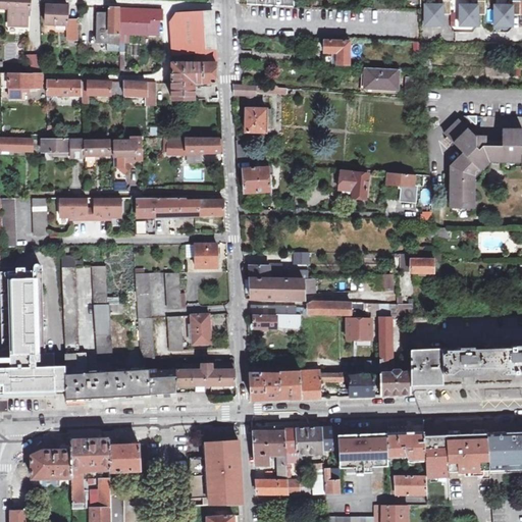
[(1,0),(2,8),(10,9),(9,25),(29,27),(30,9),(31,9),(30,0),(1,0)]
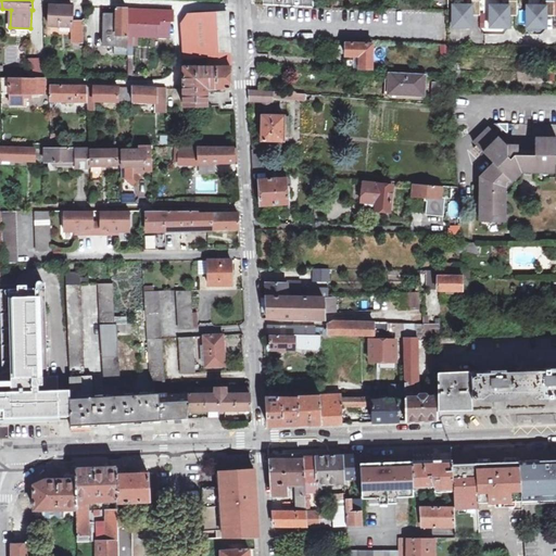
[(447,0),(433,0),(433,10),(447,10),(447,0)]
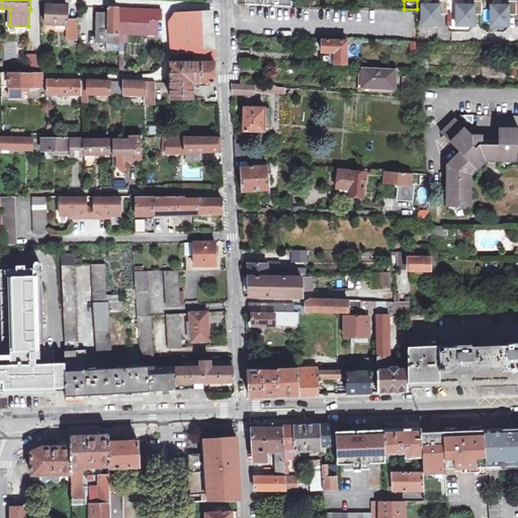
[(436,0),(436,4),(422,4),(422,24),(440,24),(440,13),(447,13),(447,0),(436,0)]
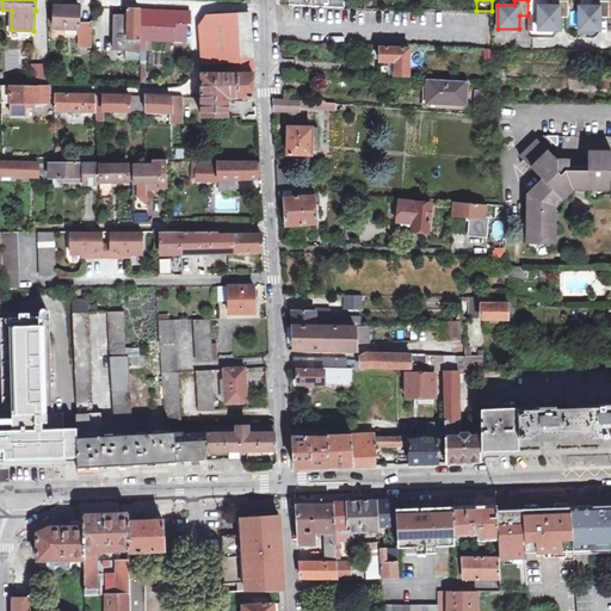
[(556,6),(539,5),(539,29),(560,29),(560,17),(569,17),(569,0),(556,0),(556,6)]
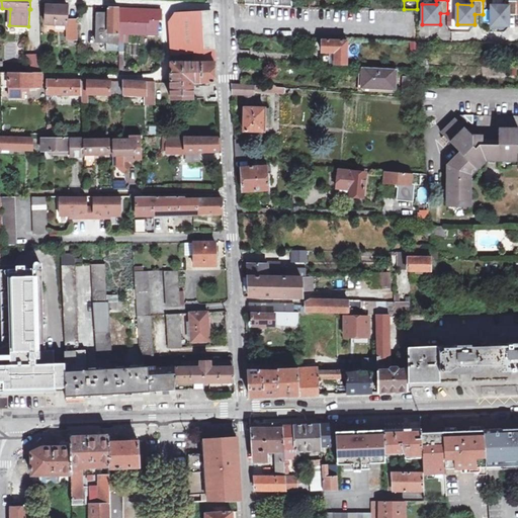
[(506,5),(492,5),(492,25),(510,25),(510,14),(517,14),(517,1),(506,1),(506,5)]
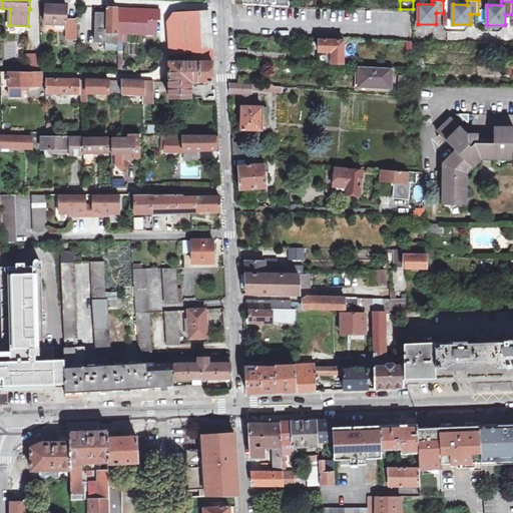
[(67,5),(45,5),(45,24),(66,25),(68,45),(78,45),(78,19),(66,19),(67,5)]
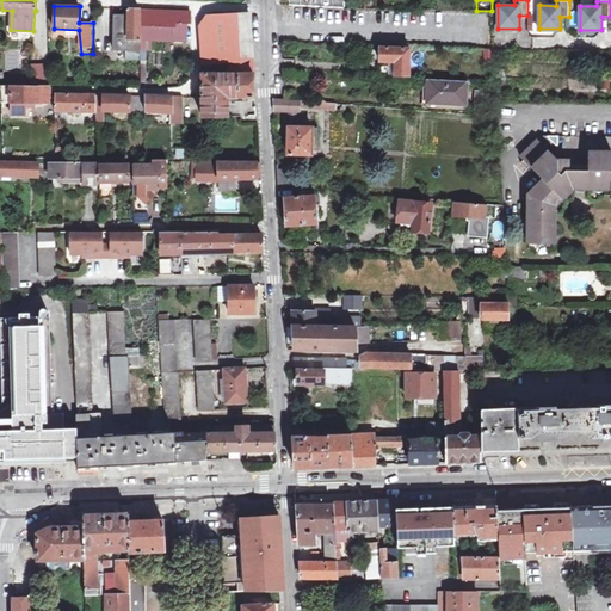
[(115,48),(142,50),(142,37),(174,38),(176,23),(191,24),(191,11),(130,8),(130,16),(116,14),(115,48)]
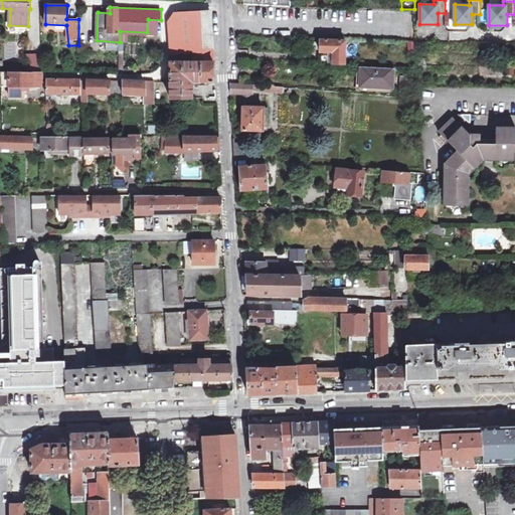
[(191,59),(213,59),(211,11),(174,12),(169,20),(170,51),(191,51),(191,59)]
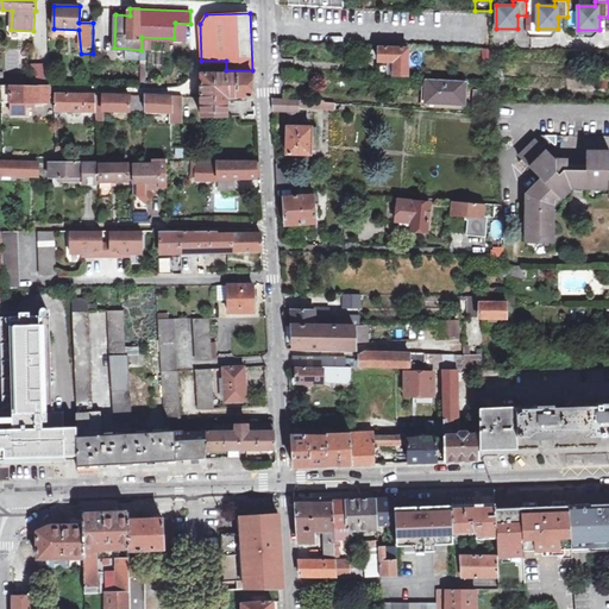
[(378,76),(394,76),(394,75),(408,75),(409,49),(380,48),(378,76)]
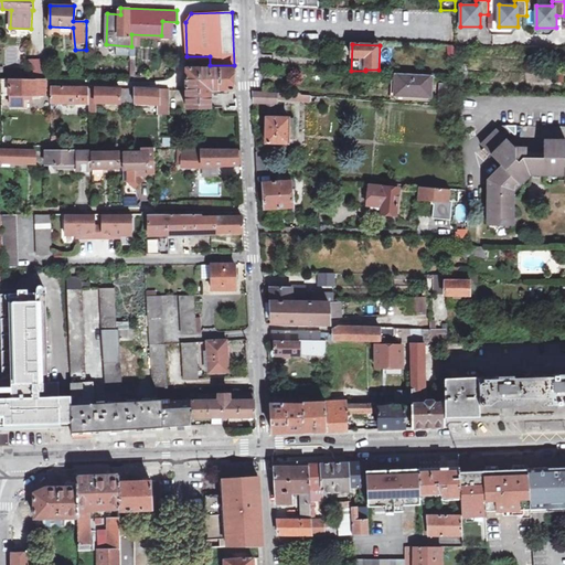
[(448,45),(449,59),(458,59),(457,45),(448,45)]
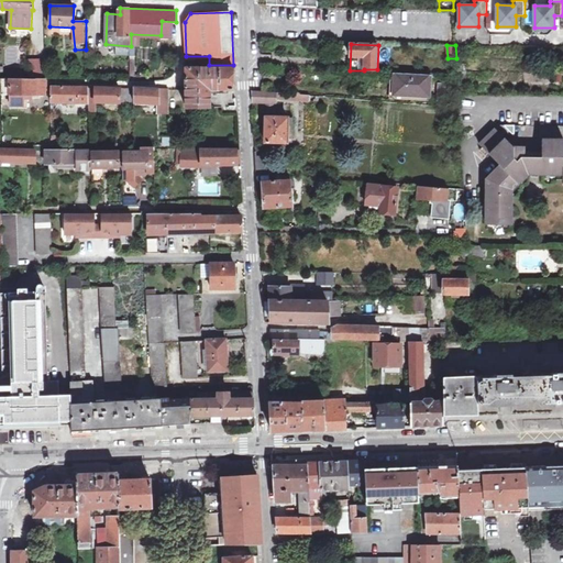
[(45,58),(30,58),(29,74),(45,75),(45,58)]
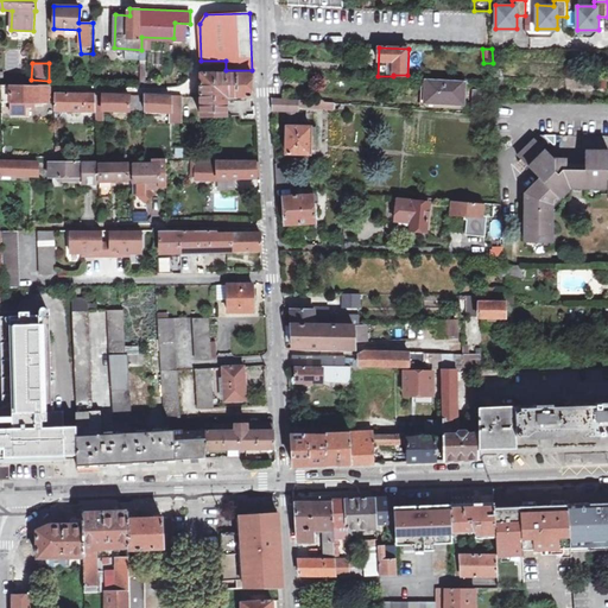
[(252,96),(252,70),(226,70),(201,70),(202,115),(227,115),(228,96),(252,96)]
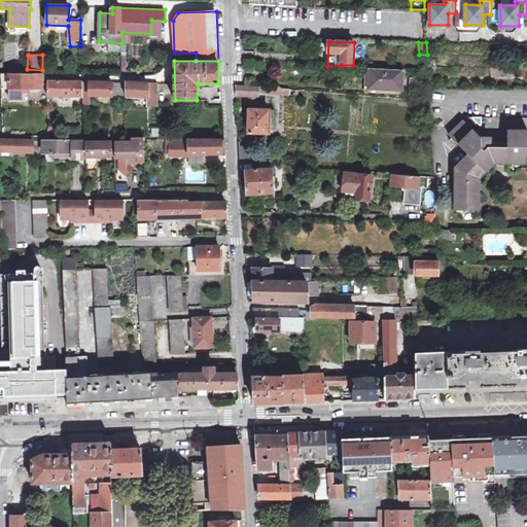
[(370,68),(369,91),(401,94),(402,70),(370,68)]
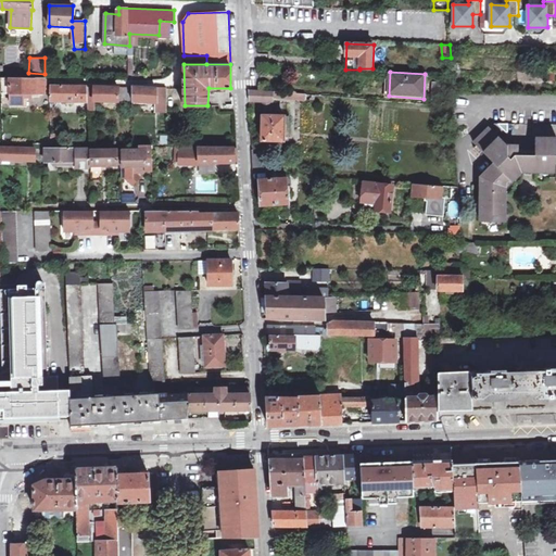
[(11,91),(10,78),(10,76),(1,76),(1,91),(11,91)]
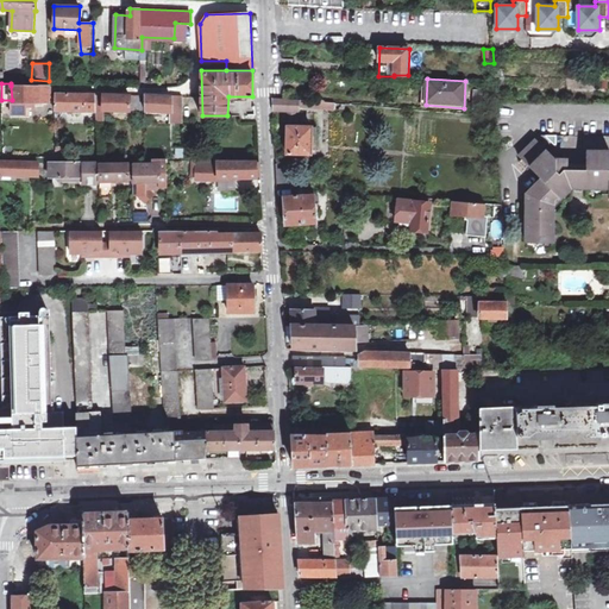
[(11,86),(12,100),(12,110),(29,110),(29,100),(50,100),(50,95),(54,95),(54,94),(52,85),(41,85),(41,86),(11,86)]
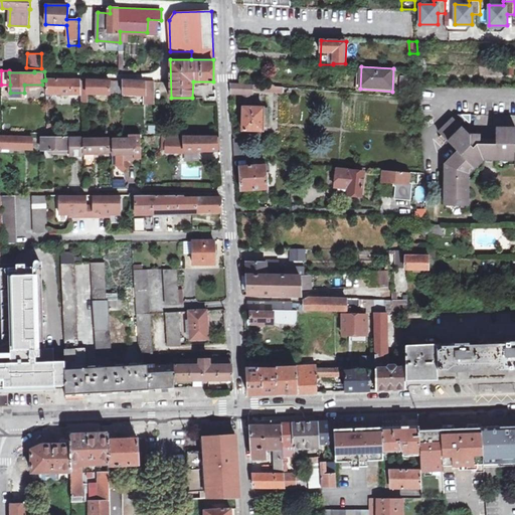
[(80,94),(81,79),(48,79),(47,94),(80,94)]
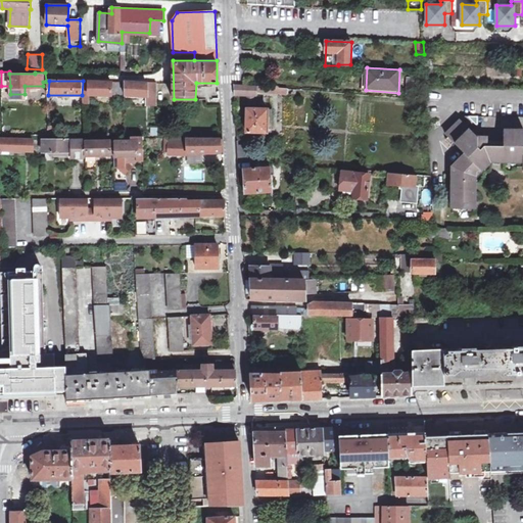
[(112,82),(90,81),(90,95),(112,95),(112,82)]
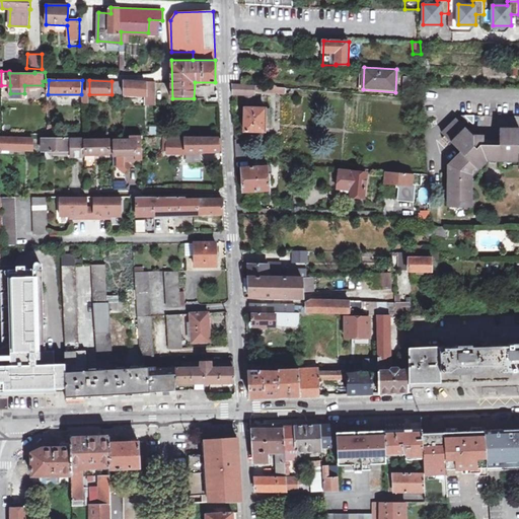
[(125,81),(112,81),(112,94),(125,94),(125,81)]
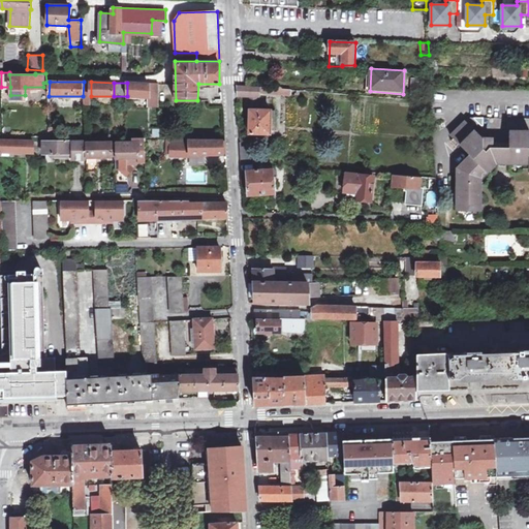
[(159,84),(127,83),(127,96),(127,97),(130,97),(130,96),(150,96),(150,107),(159,107),(159,84)]
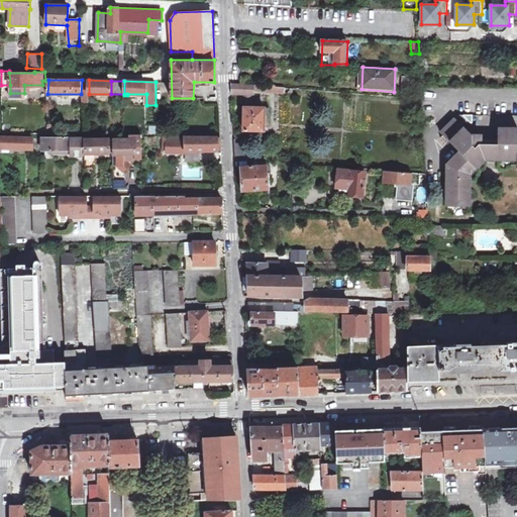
[(232,96),(244,96),(244,84),(241,84),(231,83),(232,96)]
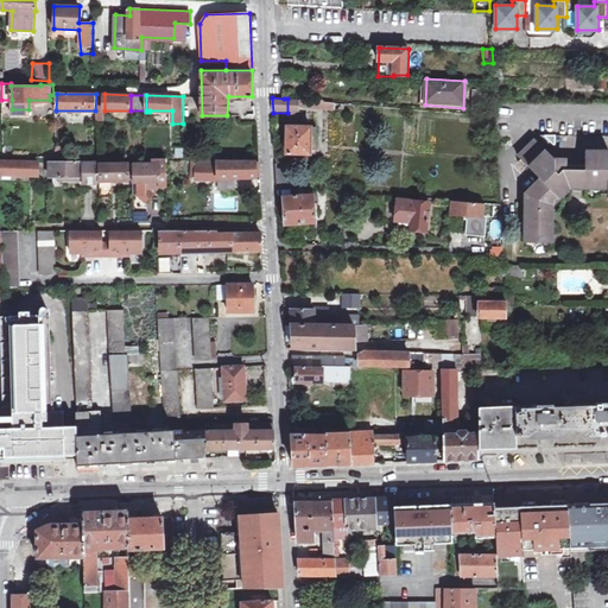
[(287,113),(287,128),(292,128),(292,113),(299,113),(299,108),(334,108),(334,102),(287,99),(287,113)]
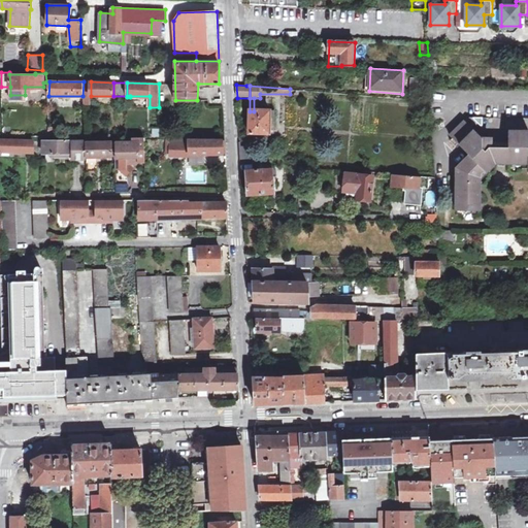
[(254,111),(250,111),(249,111),(249,135),(272,135),(272,111),(254,111)]
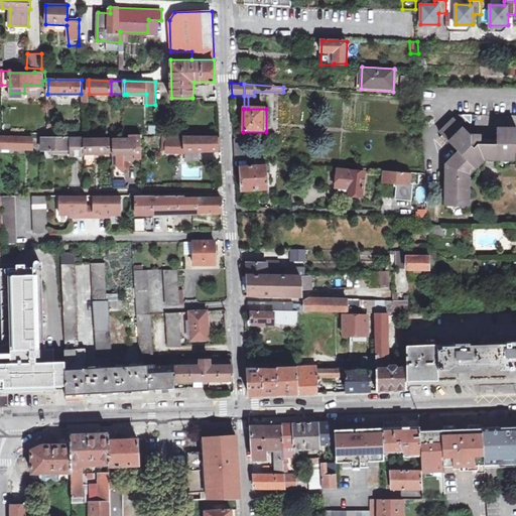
[(459,115),(472,129),(472,116),(459,115)]
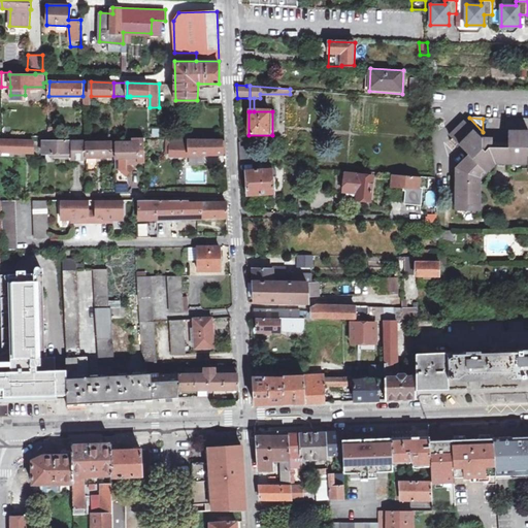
[(467,186),(457,186),(457,211),(480,211),(480,179),(494,164),(494,149),(483,149),(483,139),(464,122),(451,136),(469,156),(457,168),(457,174),(467,175),(467,177),(467,186)]
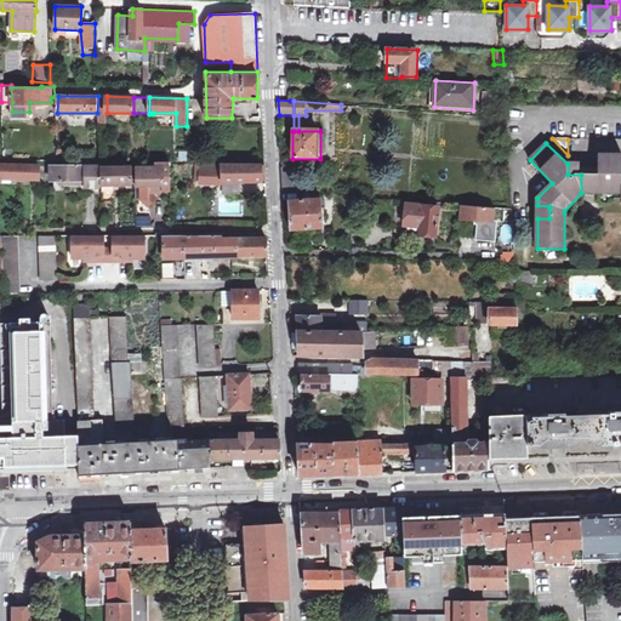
[(597,192),(620,192),(620,200),(620,199),(620,155),(598,157),(597,192)]
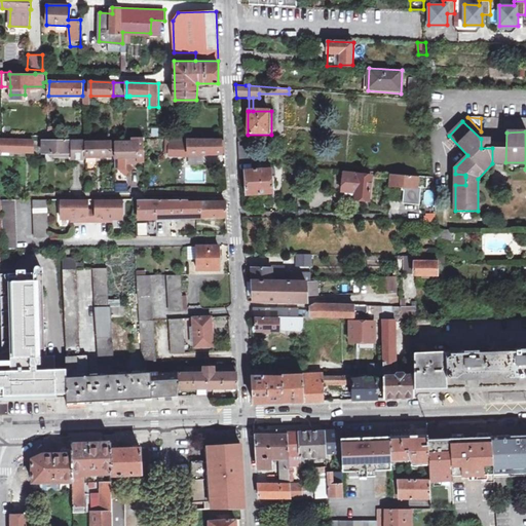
[(145,139),(133,138),(133,142),(116,142),(116,143),(115,155),(115,167),(119,167),(125,175),(132,167),(125,161),(125,156),(137,157),(137,161),(145,162),(145,139)]
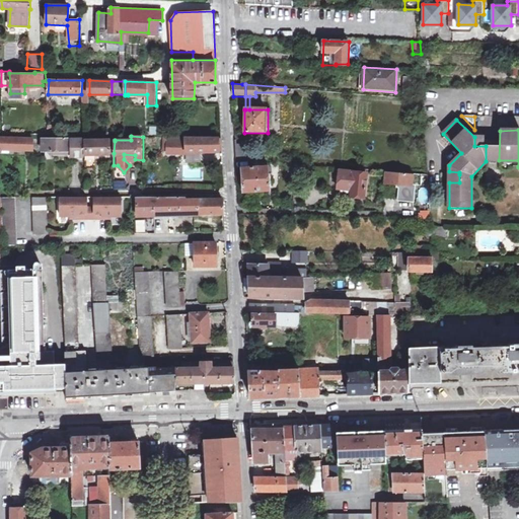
[(32,143),(32,138),(1,137),(1,150),(5,150),(5,148),(32,149),(32,143)]
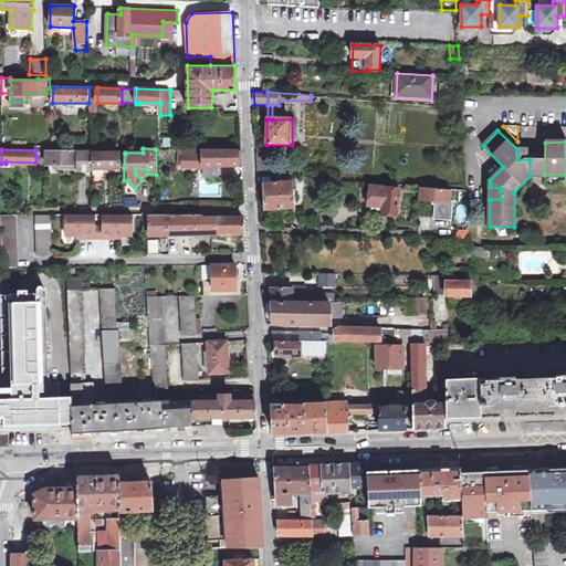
[(46,150),(46,164),(79,165),(79,170),(90,170),(90,174),(92,173),(93,150),(79,149),(79,152),(46,150)]
